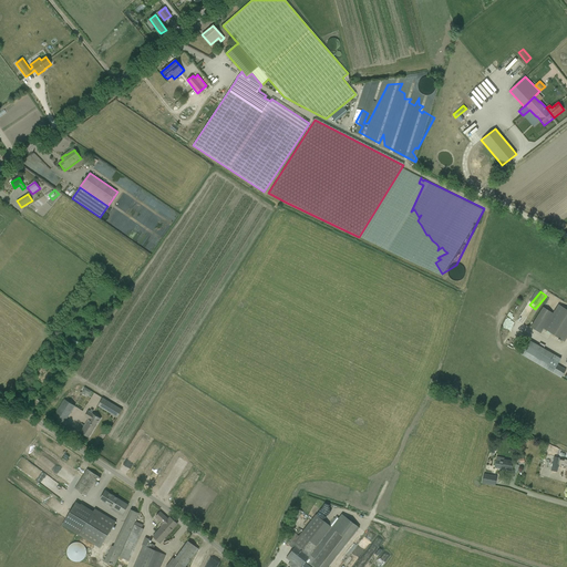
[(566,337),(566,310),(558,305),(553,313),(543,329),(565,341),(566,337)]
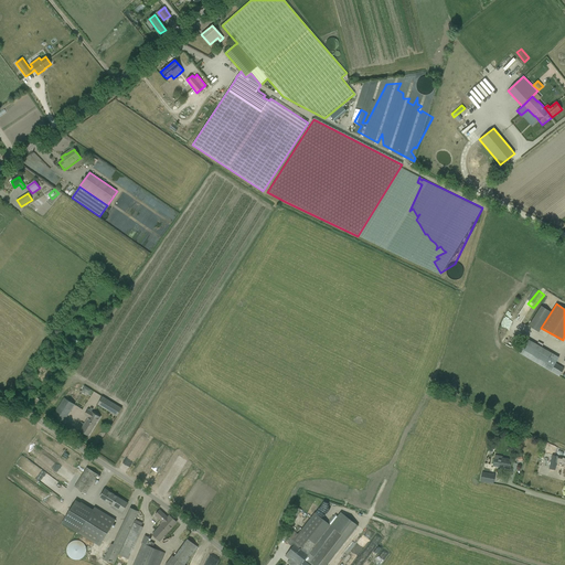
[(541,328),(551,312),(541,306),(529,326),(539,332),(541,328)]
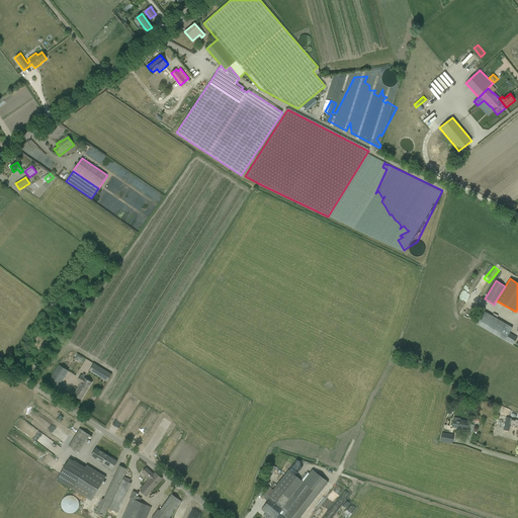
[(502,339),(513,345),(517,338),(509,333),(513,327),(483,310),(477,320),(475,324),(501,339),(502,339)]
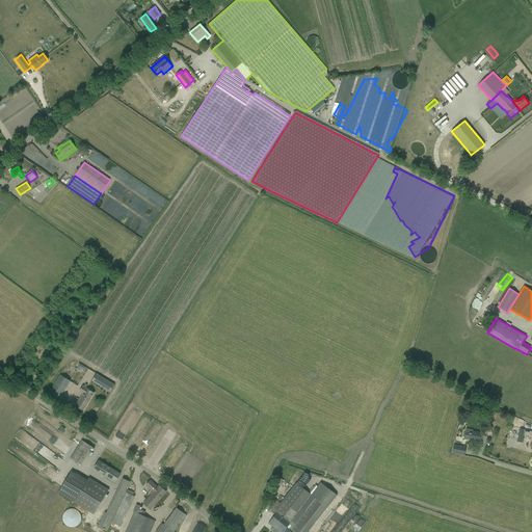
[(86,365),(82,369),(86,373),(90,369),(86,365)]
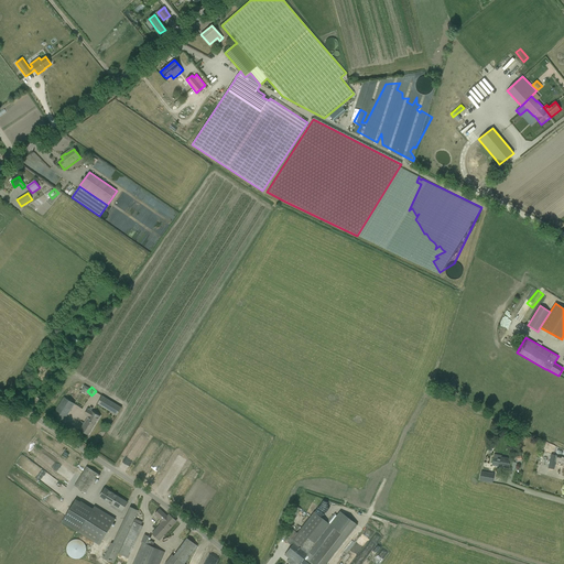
[(117,415),(121,408),(101,396),(97,404),(117,415)]
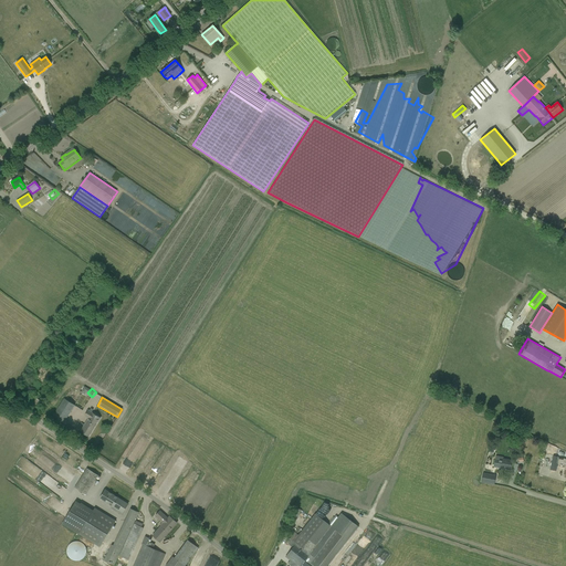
[(63,423),(66,419),(75,406),(64,398),(52,416),(63,423)]
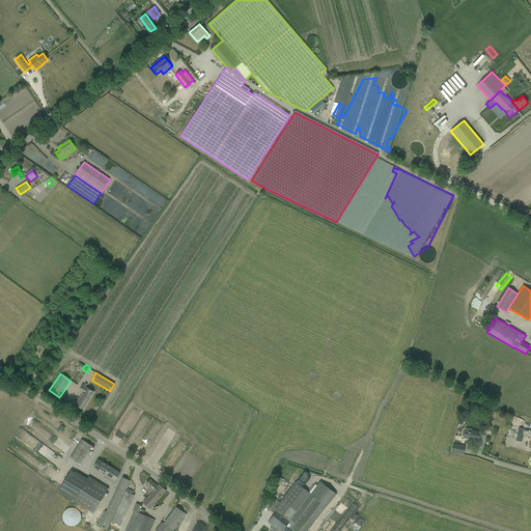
[(83,410),(86,406),(94,392),(86,387),(87,385),(85,384),(84,386),(83,385),(82,386),(80,390),(83,392),(76,404),(83,410)]
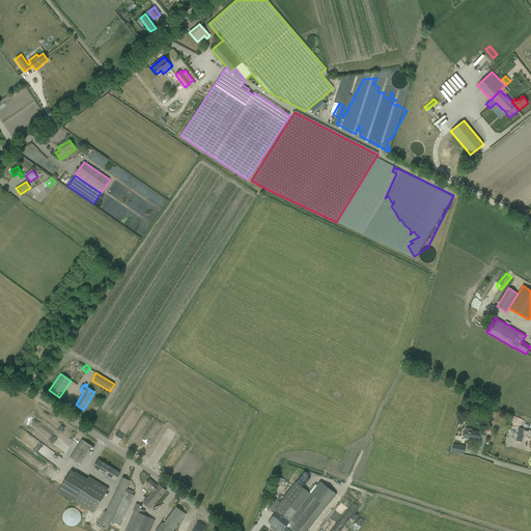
[(73,406),(63,398),(59,403),(70,411),(73,406)]
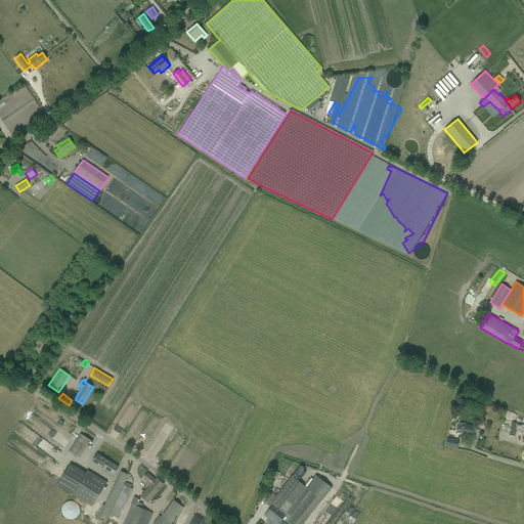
[(504,419),(513,421),(514,415),(506,412),(504,419)]
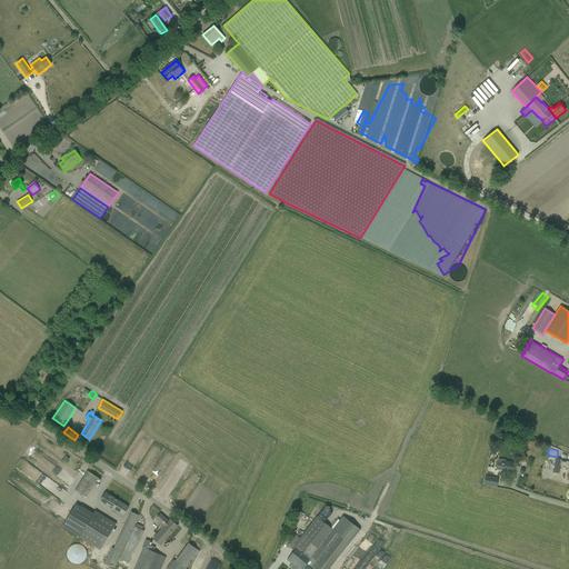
[(63,452),(71,459),(75,456),(67,449),(63,452)]
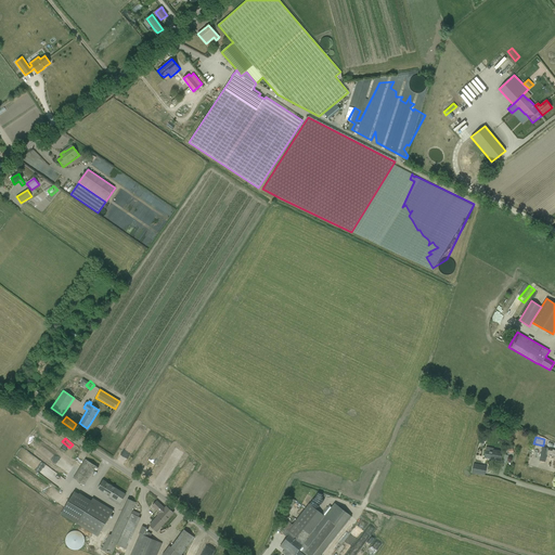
[(542,448),(541,455),(540,461),(545,462),(546,456),(546,454),(550,455),(550,453),(554,454),(554,457),(554,456),(554,450),(551,449),(542,448)]
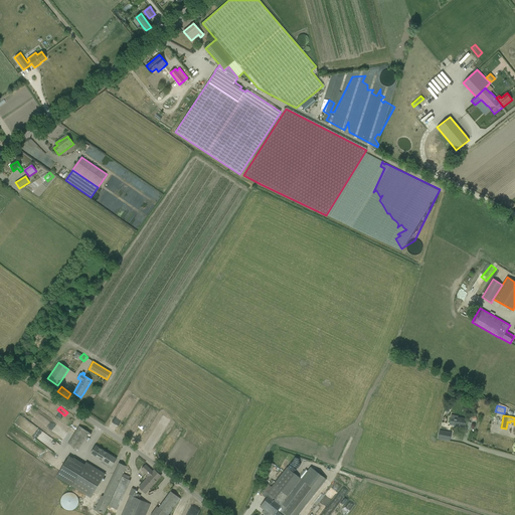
[(450,424),(459,426),(464,427),(466,419),(461,418),(458,417),(458,419),(451,418),(450,424)]
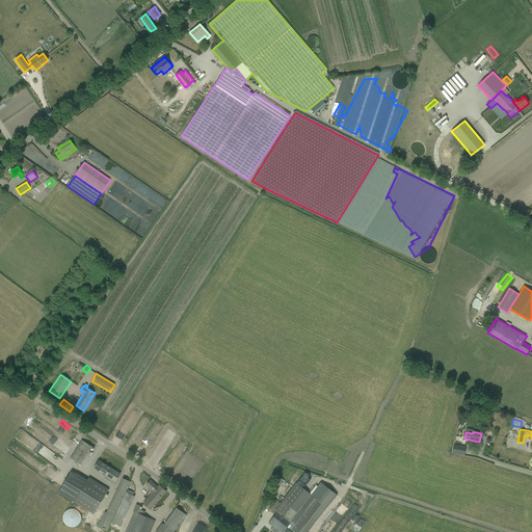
[(80,466),(89,451),(92,447),(81,441),(79,445),(70,458),(80,466)]
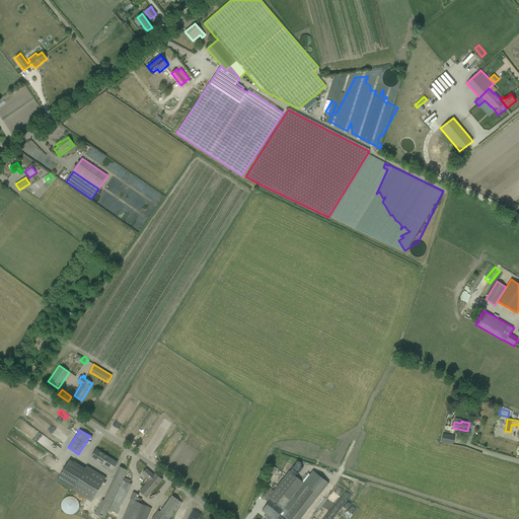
[(441,442),(453,444),(454,439),(455,436),(443,434),(441,442)]
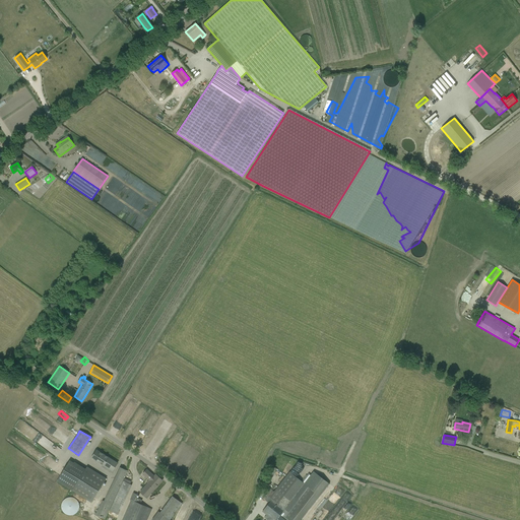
[(43,443),(46,446),(52,439),(49,437),(43,443)]
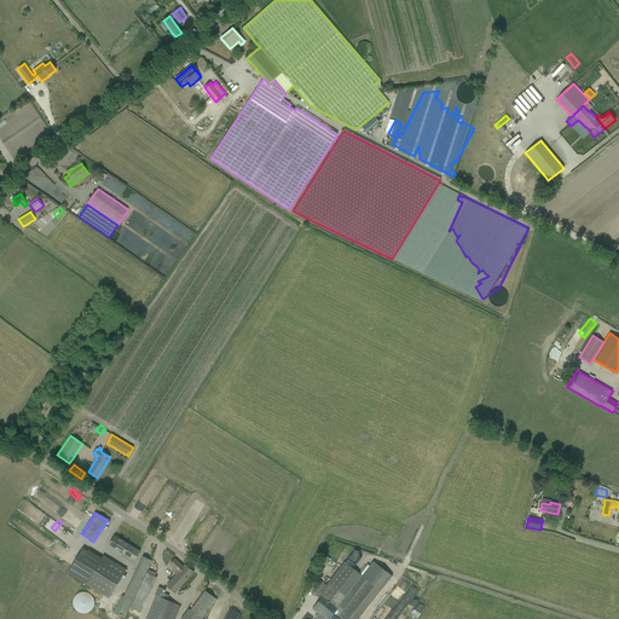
[(123,554),(122,556),(133,562),(140,551),(115,536),(109,545),(123,554)]
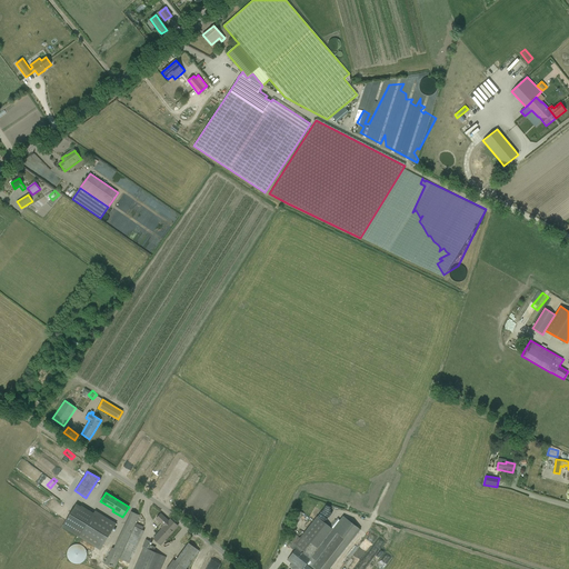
[(62,526),(62,527),(77,536),(79,537),(100,550),(117,523),(96,510),(95,512),(77,502),(71,511),(62,526)]
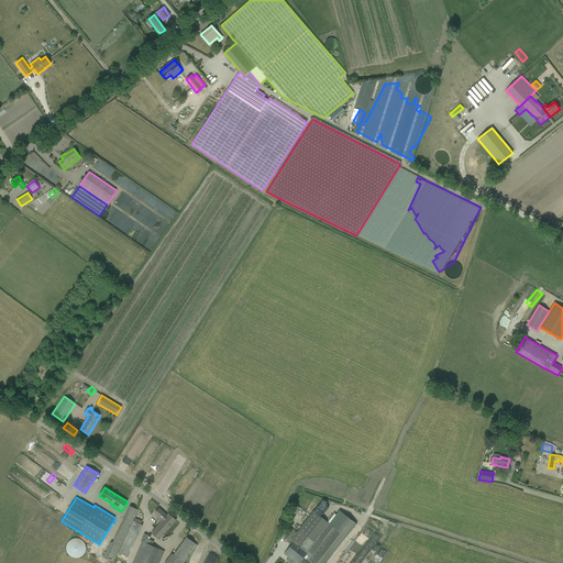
[(109,547),(105,556),(114,562),(135,515),(138,510),(130,506),(112,543),(111,542),(109,547)]
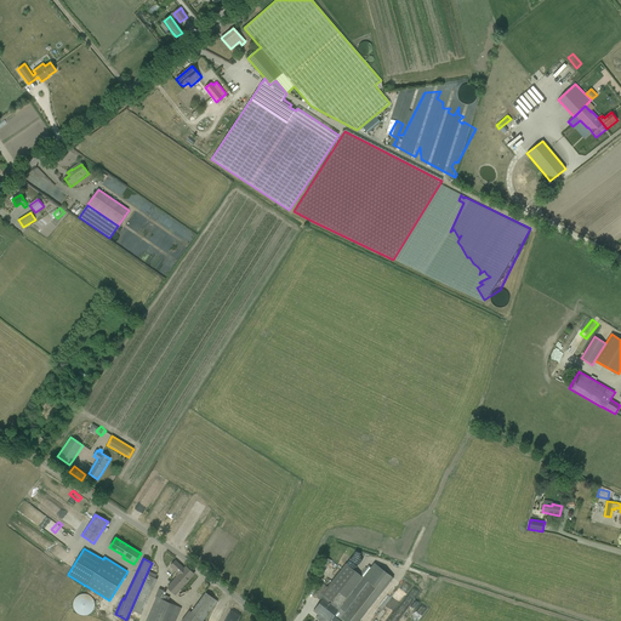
[(175,594),(194,574),(186,567),(184,569),(175,560),(170,565),(178,573),(176,576),(177,577),(167,588),(175,594)]
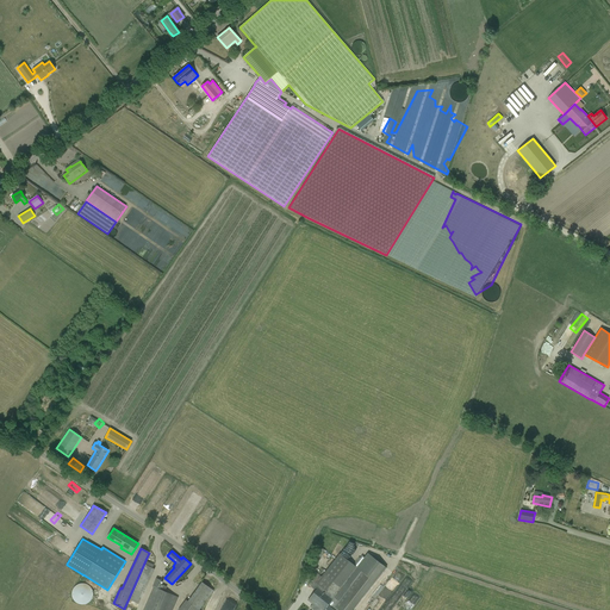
[(352,609),(374,582),(386,567),(367,553),(356,567),(340,554),(322,577),(317,573),(309,585),(316,590),(312,595),(309,599),(307,599),(307,601),(312,604),(310,608),(313,609),(352,609)]
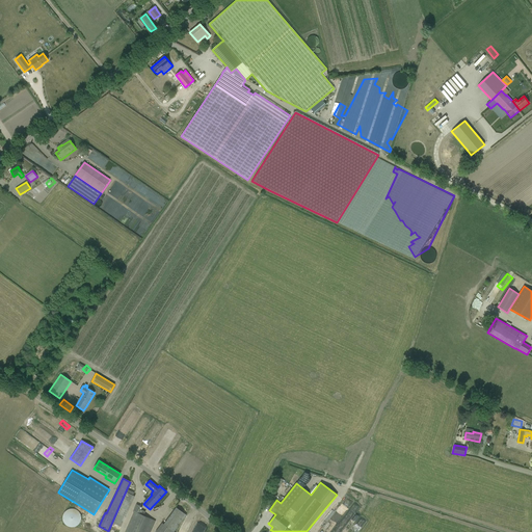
[(112,523),(121,527),(135,497),(127,493),(112,523)]
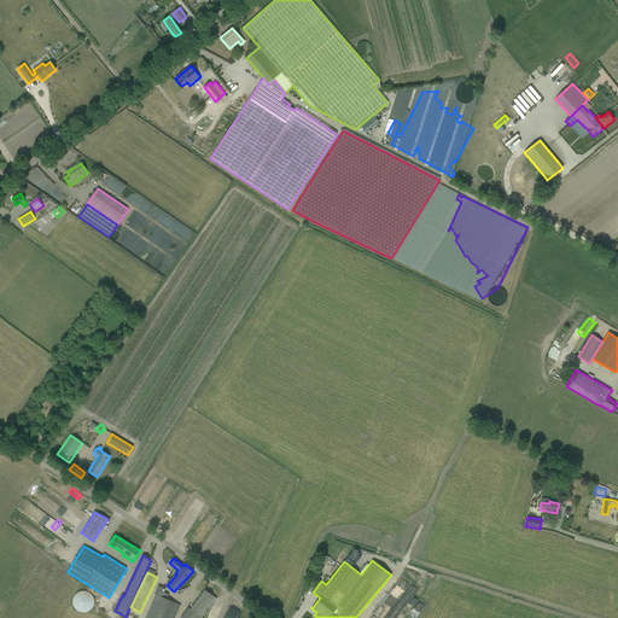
[(155,594),(156,594),(153,600),(145,617),(173,617),(178,611),(180,605),(167,599),(169,594),(162,592),(163,588),(158,586),(155,594)]
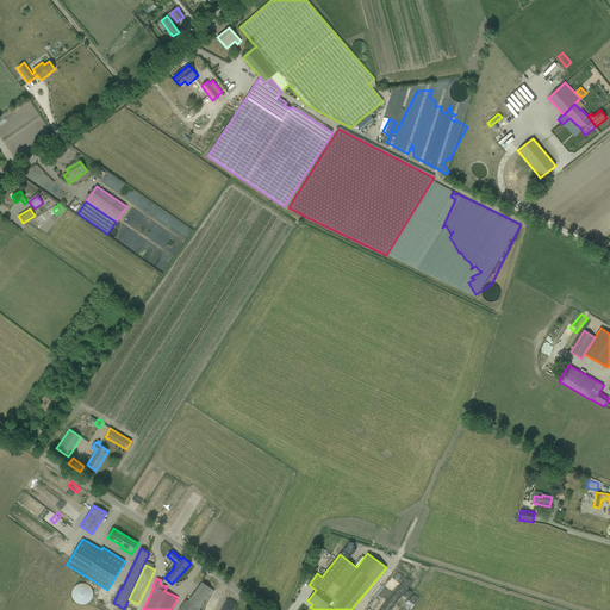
[(408,586),(415,589),(418,580),(411,578),(408,586)]
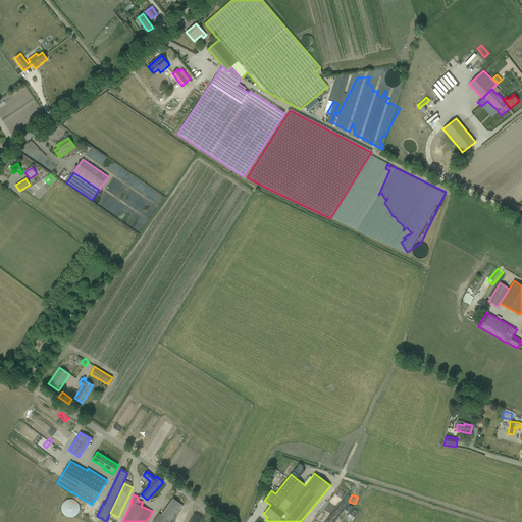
[(153,521),(170,521),(183,506),(173,498),(161,515),(159,514),(156,518),(153,521)]
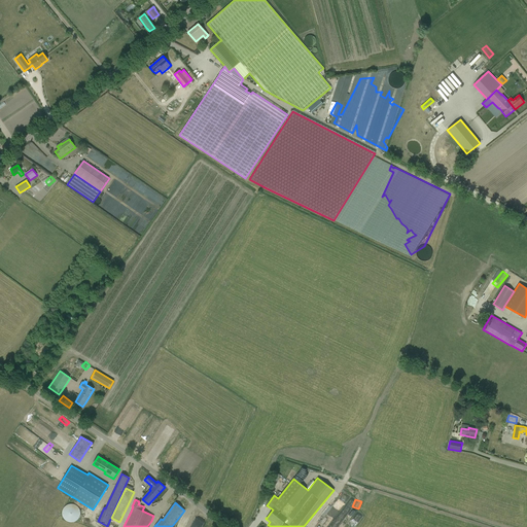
[(80,514),(80,512),(80,511),(80,510),(79,508),(78,507),(78,506),(77,506),(76,505),(75,504),(73,504),(72,504),(71,504),(70,504),(69,504),(67,505),(66,505),(65,506),(65,507),(64,507),(63,508),(63,511),(62,512),(62,513),(62,514),(62,515),(63,517),(63,518),(64,519),(65,520),(66,521),(67,521),(69,522),(70,522),(71,522),(72,522),(74,522),(75,522),(76,521),(77,520),(78,519),(79,518),(79,517),(80,516),(80,515),(80,514)]
